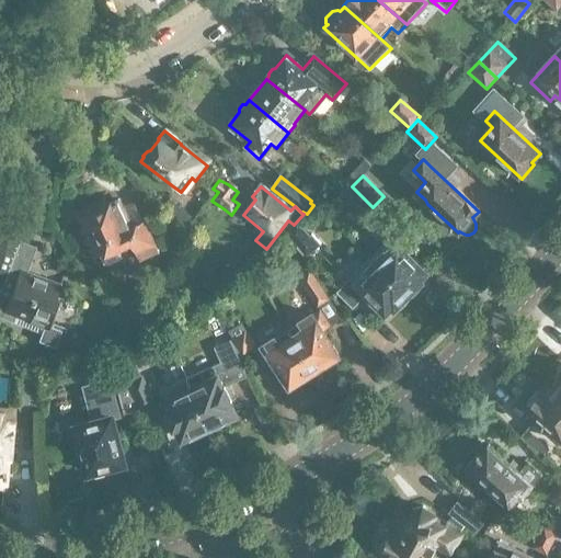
[(78,214),(98,257),(129,242),(135,254),(153,246),(142,223),(130,228),(118,202),(106,207),(103,202),(78,214)]
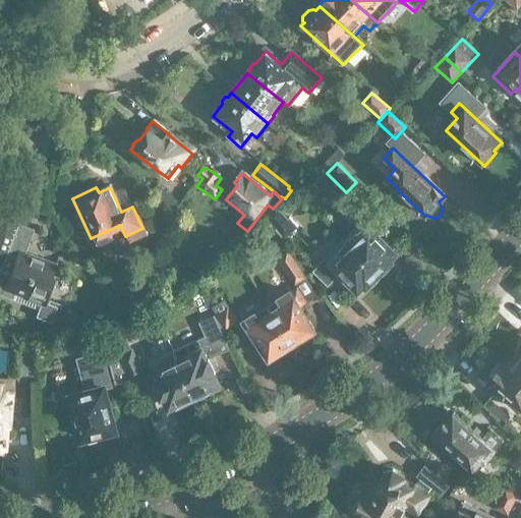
[(0,270),(1,271),(18,223),(18,224),(26,202),(9,195),(1,219),(0,218),(0,270)]
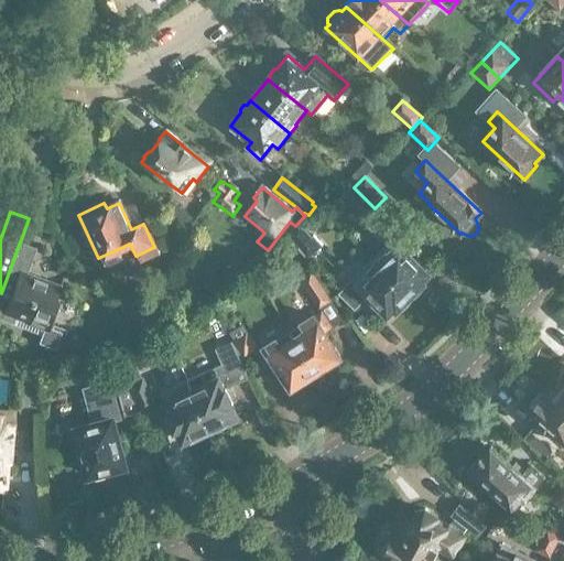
[(305,215),(295,226),(296,227),(288,235),(305,258),(316,248),(312,241),(314,239),(300,225),(308,217),(305,215)]
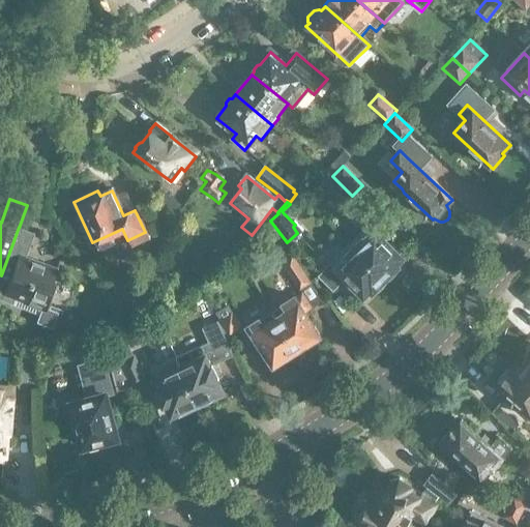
[(1,275),(0,274),(0,300),(40,316),(37,323),(53,329),(59,313),(45,308),(58,270),(26,259),(35,233),(19,228),(19,227),(1,275)]
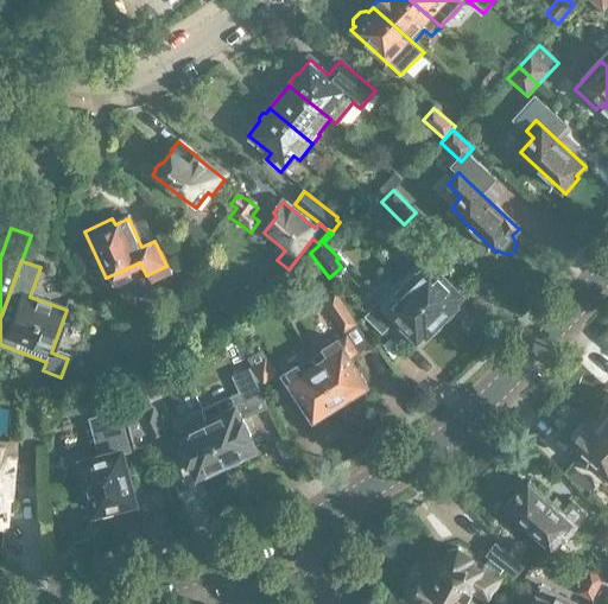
[(400,281),(441,322),(455,306),(454,305),(461,297),(426,262),(416,273),(412,269),(400,281)]
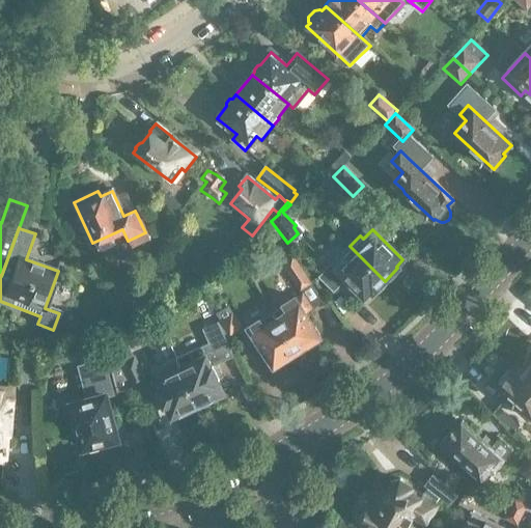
[(385,281),(350,246),(339,256),(342,259),(334,268),(331,265),(318,278),(334,294),(346,280),(364,298),(370,290),(373,294),(385,281)]
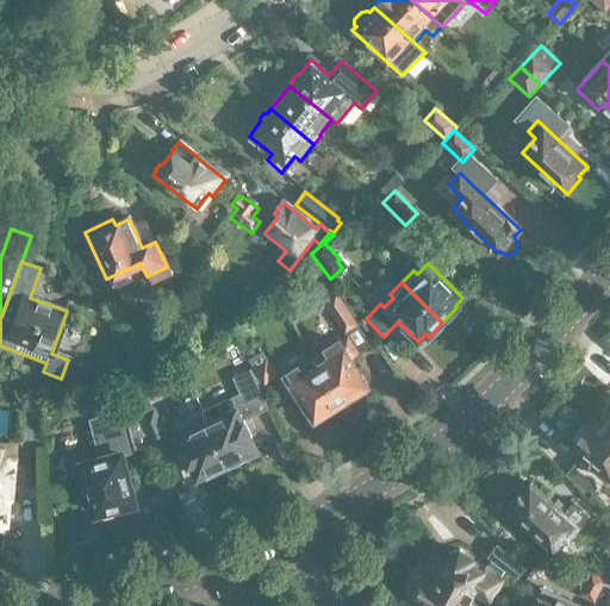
[(312,360),(343,407),(354,400),(354,395),(366,387),(349,361),(371,348),(335,292),(322,300),(347,338),(312,360)]
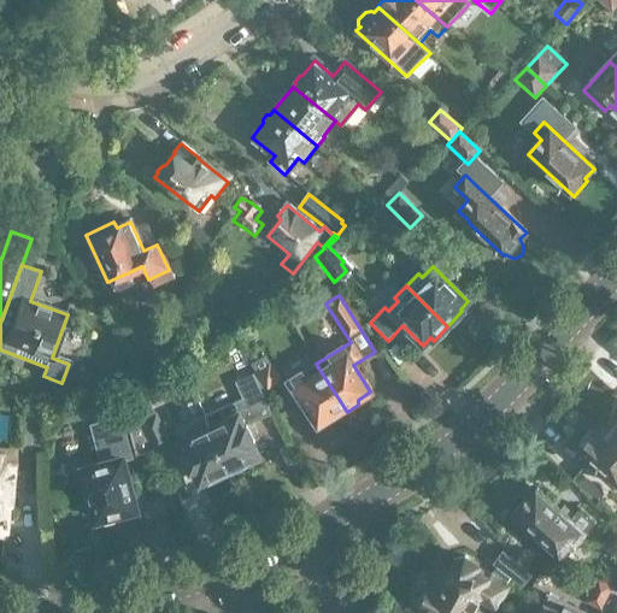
[(266,389),(280,381),(270,364),(269,365),(265,358),(252,366),(266,389)]
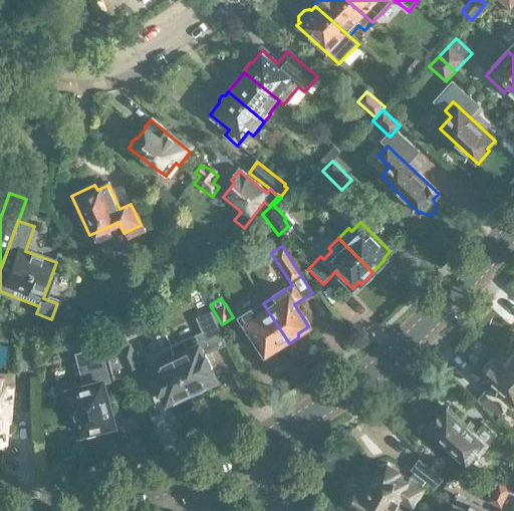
[(289,343),(263,303),(242,317),(265,353),(277,346),(281,348),(289,343)]
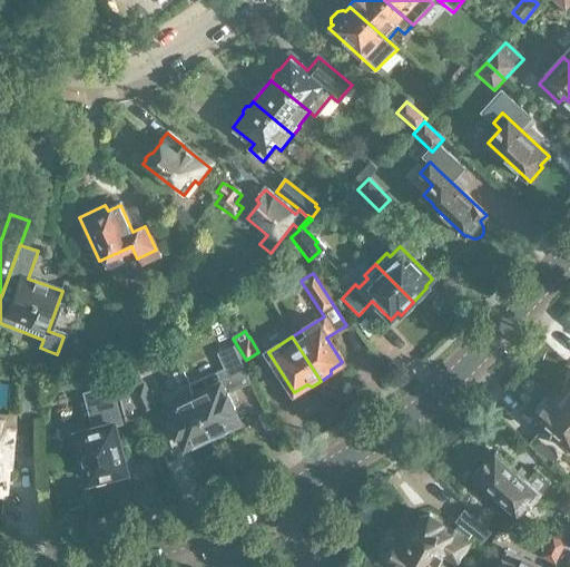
[(189,387),(213,437),(231,428),(229,427),(239,422),(233,409),(236,408),(229,394),(251,383),(233,346),(216,355),(223,371),(189,387)]
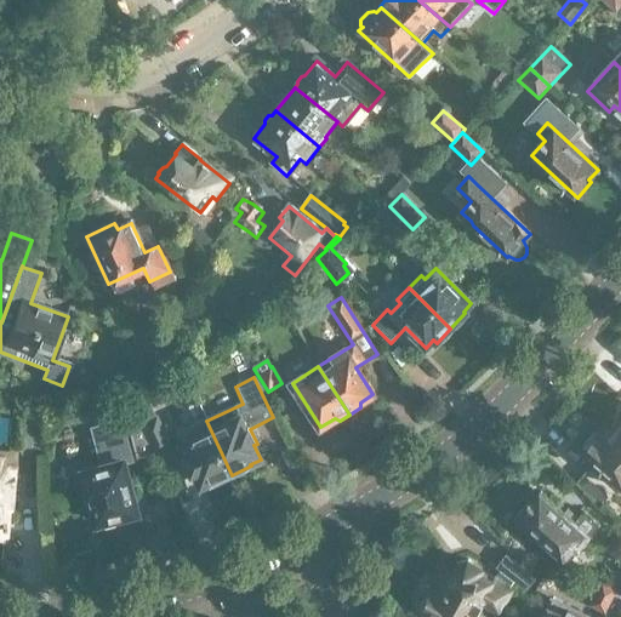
[(143,423),(137,412),(126,413),(138,457),(158,453),(143,423)]
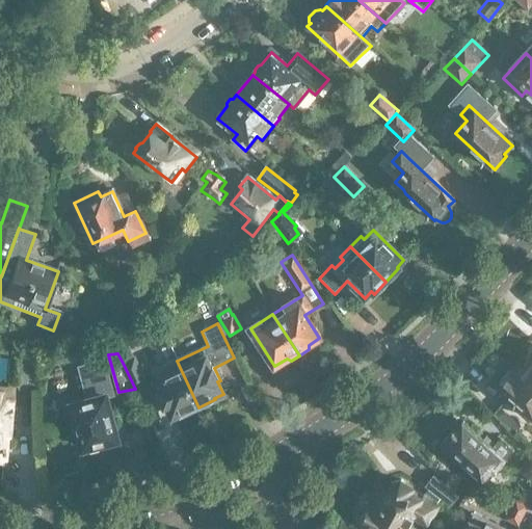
[(531,356),(522,369),(531,378),(531,356)]
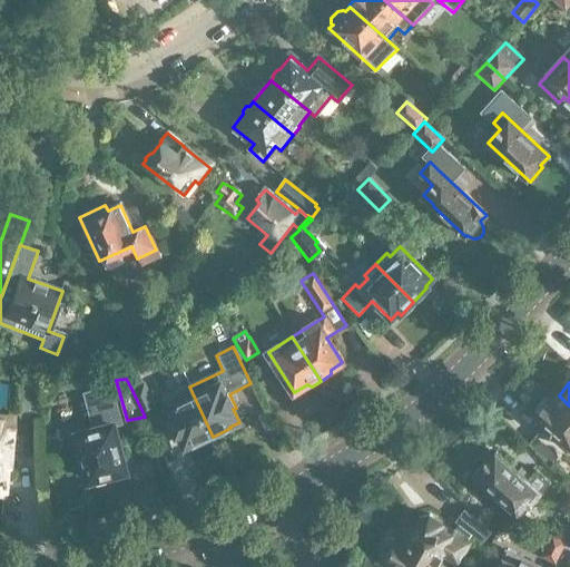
[(131,389),(145,417),(146,418),(157,412),(144,384),(131,389)]
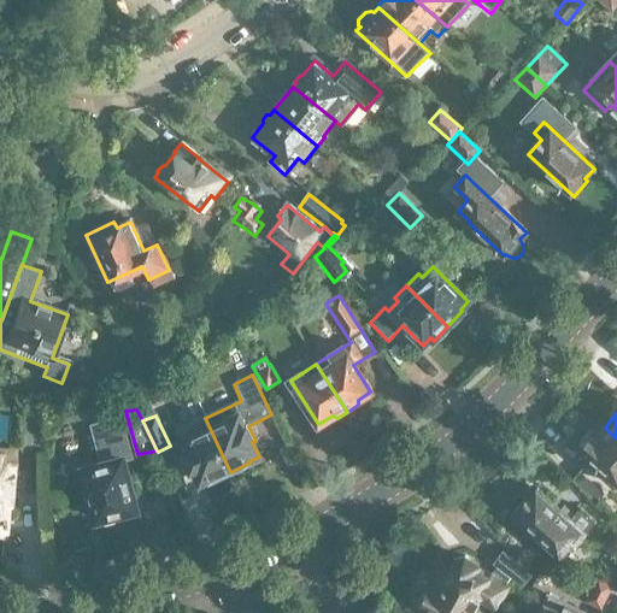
[(230,472),(205,418),(176,432),(187,453),(183,454),(191,471),(193,470),(200,484),(211,479),(211,481),(230,472)]
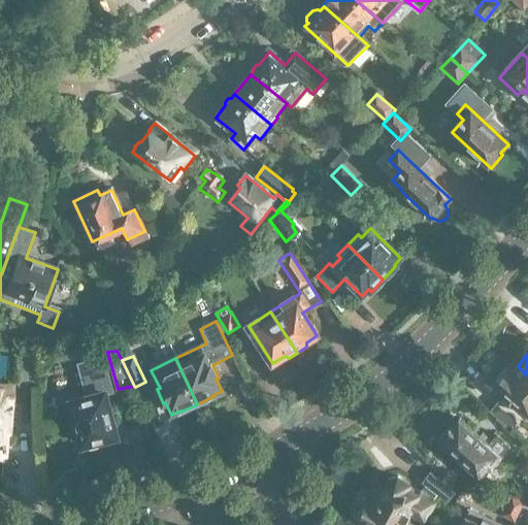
[(527,375),(518,366),(512,372),(508,369),(494,385),(527,415),(527,375)]
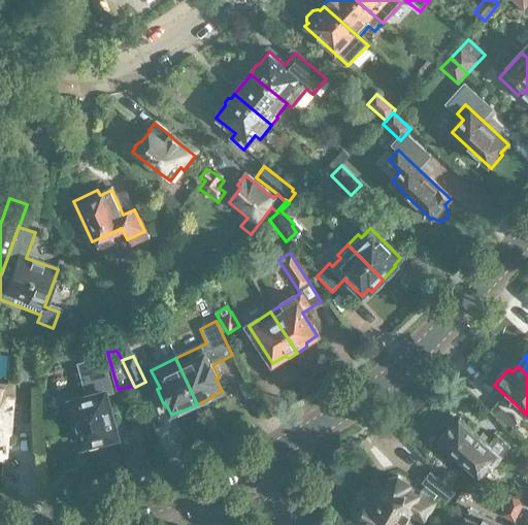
[(101,372),(80,378),(84,391),(92,389),(93,395),(71,401),(84,446),(118,436),(101,372)]
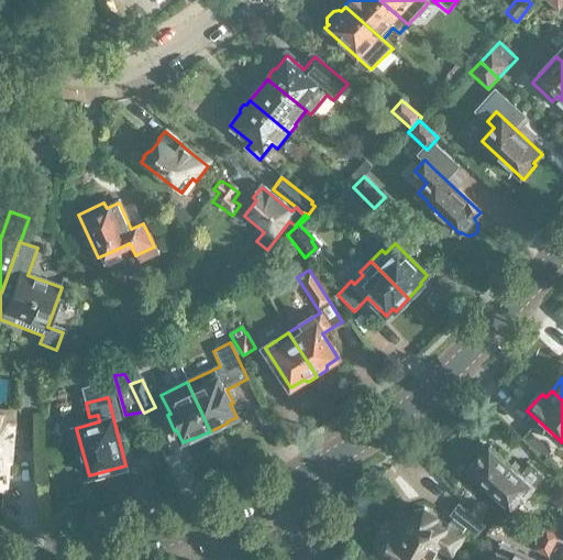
[(11,430),(12,430),(14,415),(0,413),(0,486),(4,487),(7,465),(10,465),(11,457),(9,457),(11,430)]
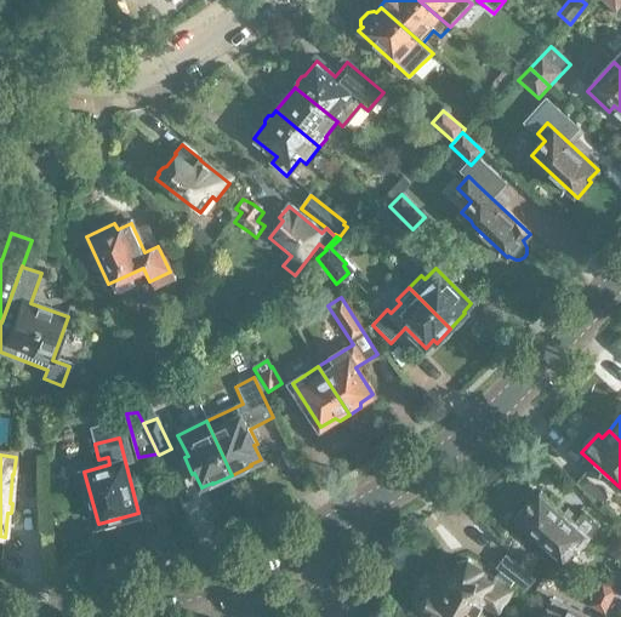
[(573,543),(580,550),(591,538),(541,493),(533,503),(531,501),(517,518),(560,556),(573,543)]
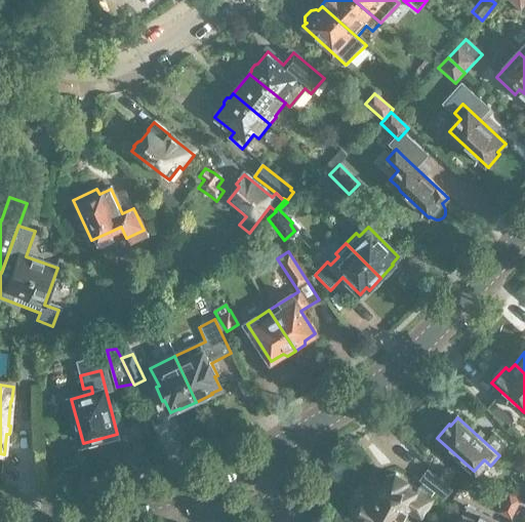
[(370,492),(368,496),(364,495),(361,495),(357,496),(354,499),(352,502),(351,506),(352,510),(353,514),(355,516),(358,518),(365,521),(407,521),(408,520),(405,519),(408,513),(422,520),(434,499),(431,497),(432,493),(435,491),(445,498),(453,487),(427,469),(418,480),(421,482),(419,485),(416,490),(405,485),(407,481),(395,475),(387,477),(377,496),(370,492)]
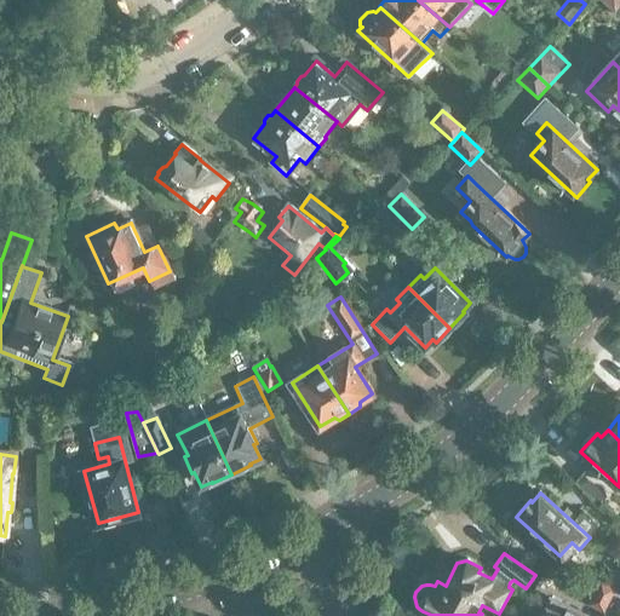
[(589,608),(604,615),(613,597),(597,589),(589,608)]
